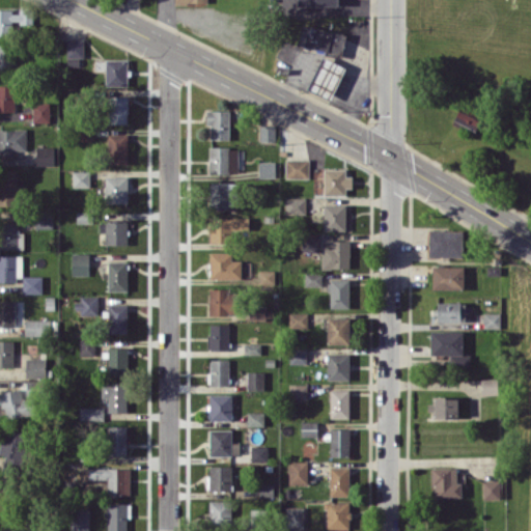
[(12,8),(0,8),(0,35),(12,35),(12,23),(32,22),(32,9),(12,10),(12,8)]
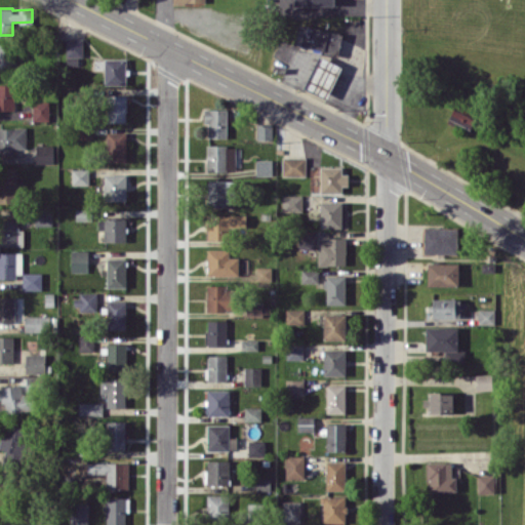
[(337,54),(342,34),(299,25),(294,45),(337,54)]
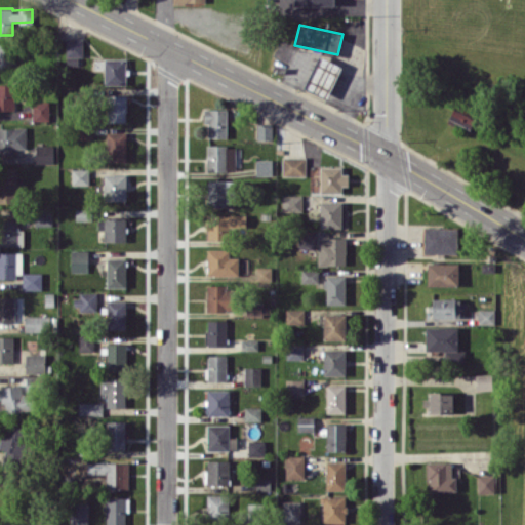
[(66,57),(83,56),(82,38),(66,38),(66,57)]
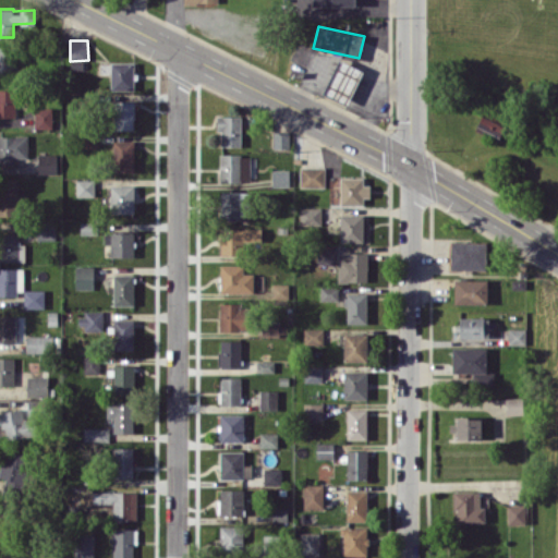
[(0,46),(0,73),(12,74),(12,58),(8,58),(8,47),(0,46)]
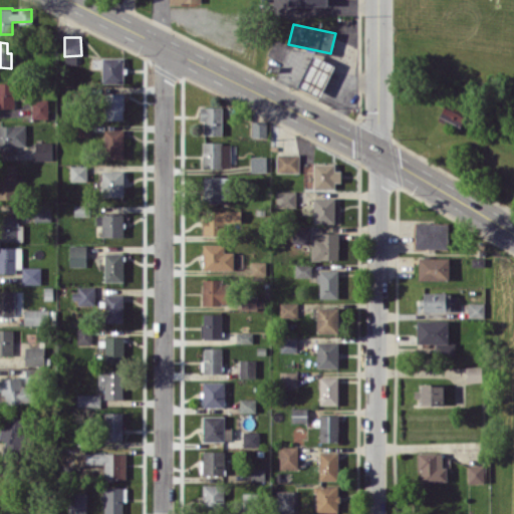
[(299,88),(321,96),(333,63),(311,55),(299,88)]
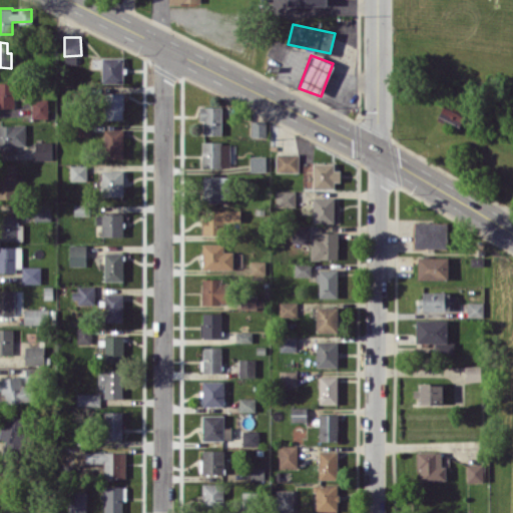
[(102,82),(123,83),(123,57),(102,57),(102,82)]
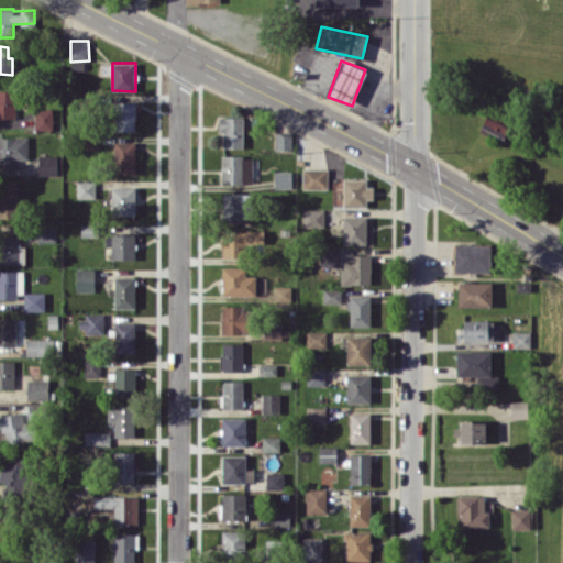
[(0,118),(15,118),(15,90),(0,90),(0,118)]
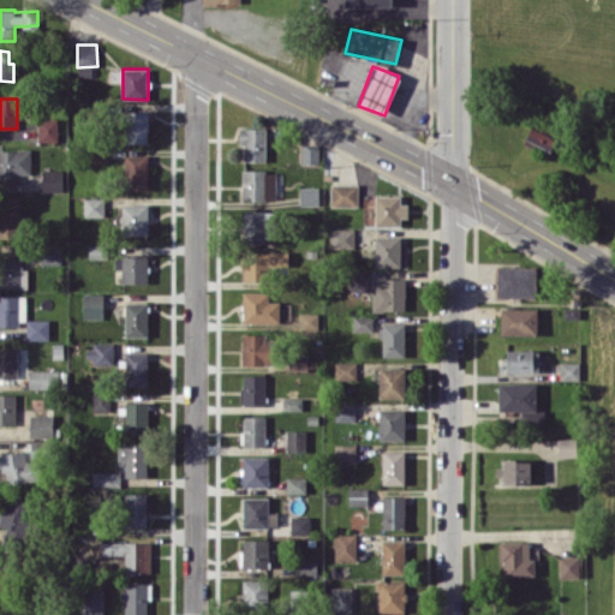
[(126,143),(148,143),(148,111),(127,111),(126,143)]
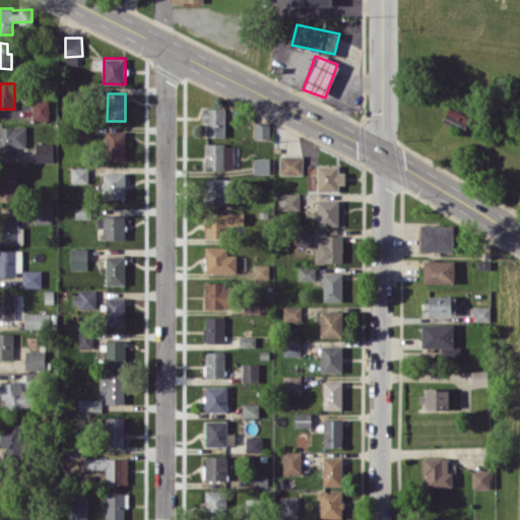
[(49,120),(49,101),(31,100),(31,119),(49,120)]
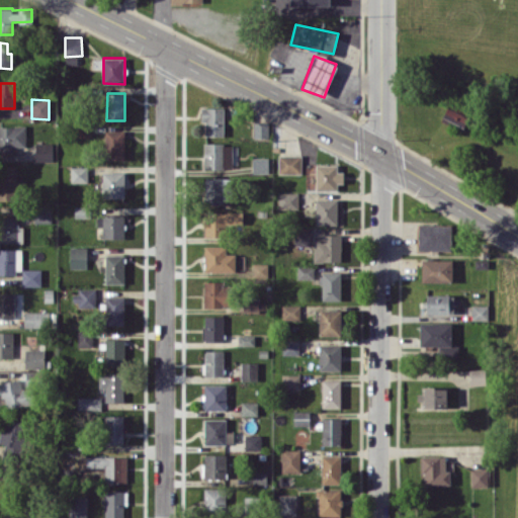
[(224,107),(201,107),(201,120),(205,120),(204,136),(224,136),(224,107)]
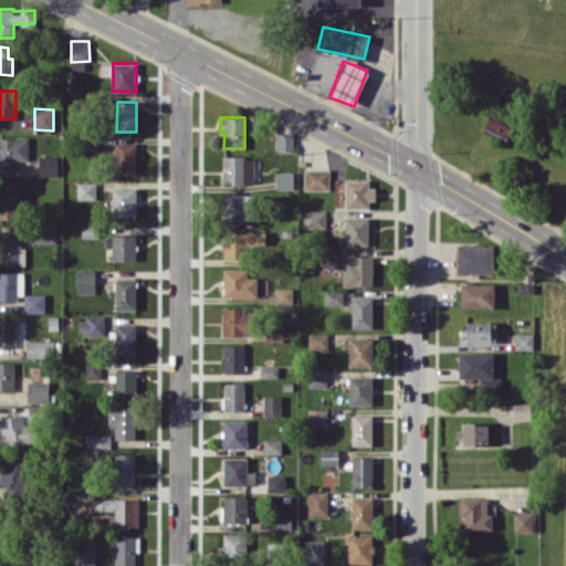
[(513,127),(488,117),(482,132),(506,142),(513,127)]
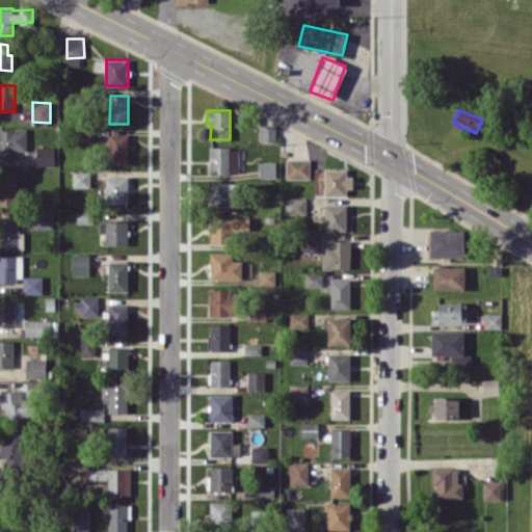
[(275,141),(276,125),(260,125),(260,141),(275,141)]
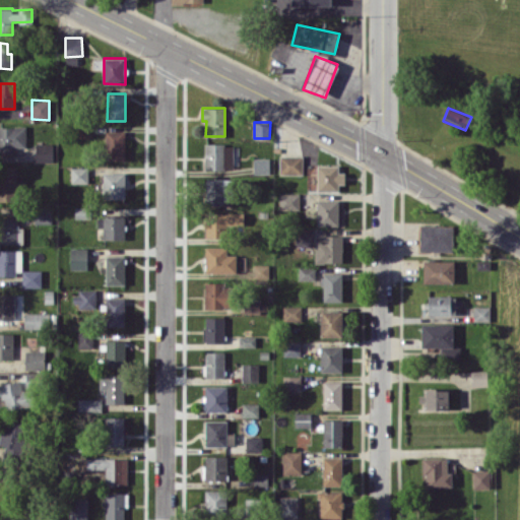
[(25,146),(25,126),(0,126),(0,152),(16,152),(16,146),(25,146)]
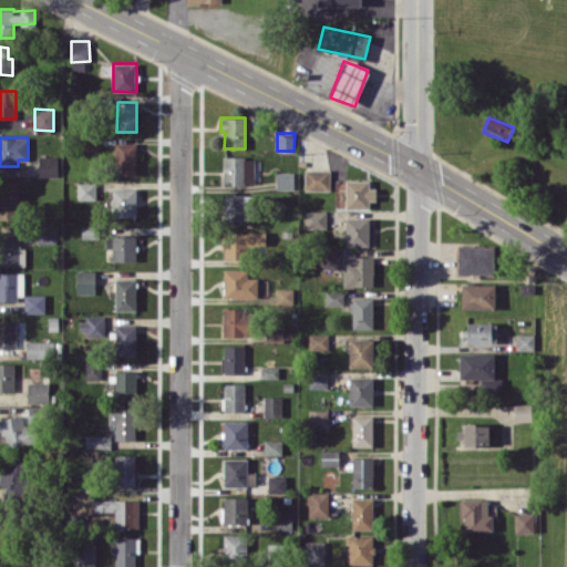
[(136,142),(115,143),(115,174),(136,174),(136,142)]
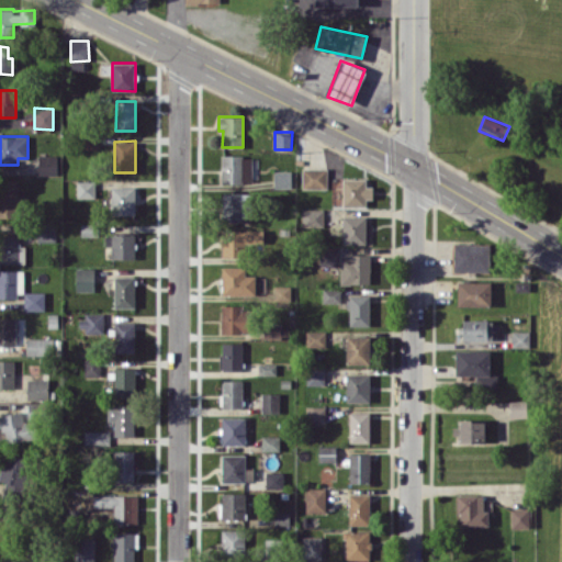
[(56,155),(38,155),(38,175),(57,175),(56,155)]
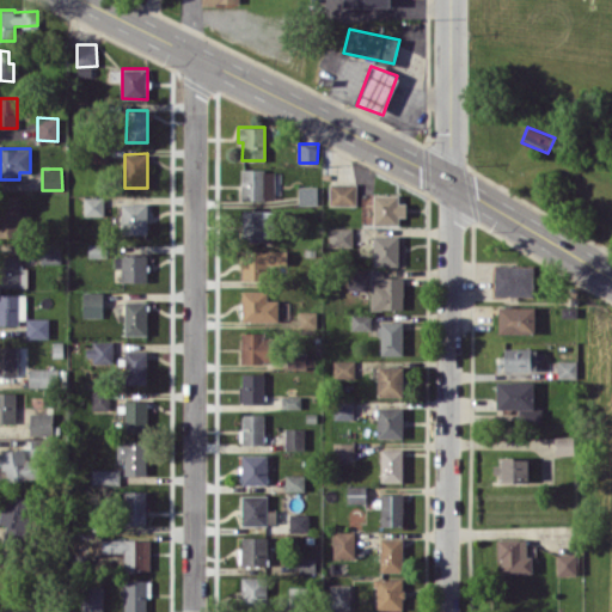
[(275,200),(274,169),(240,170),(242,200),(275,200)]
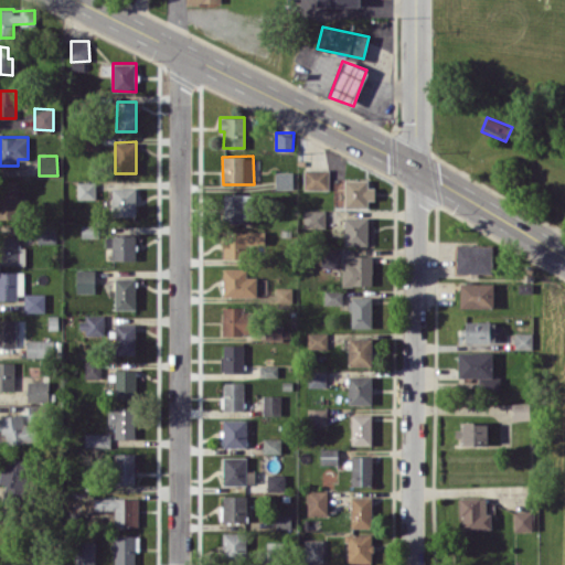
[(304,189),(329,189),(329,169),(304,169),(304,189)]
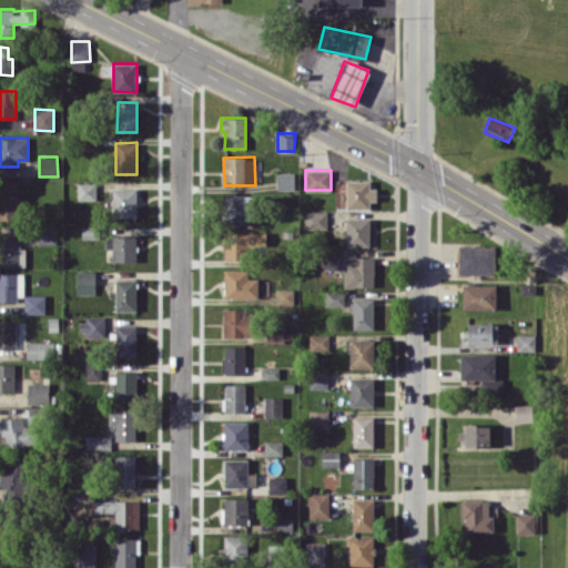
[(294,190),(295,173),(277,172),(277,189),(294,190)]
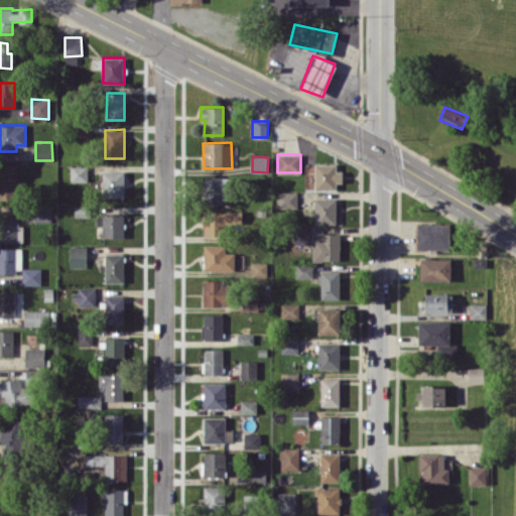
[(314,188),(336,189),(336,181),(343,182),(343,171),(337,170),(337,164),(315,163),(314,188)]
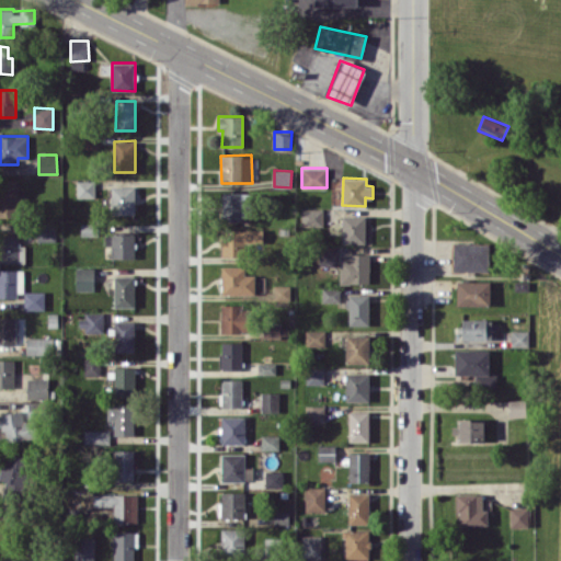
[(77,197),(95,197),(94,180),(77,181),(77,197)]
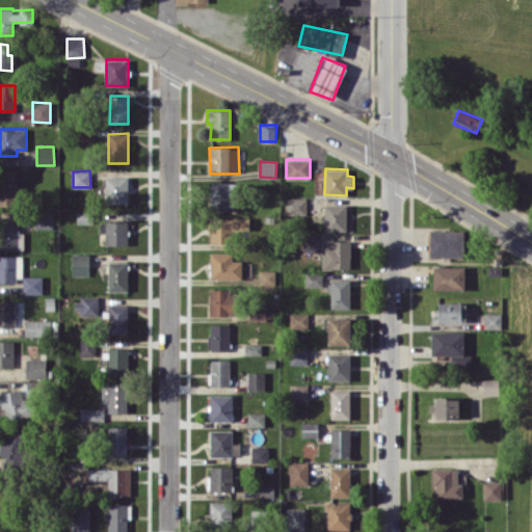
[(18,173),(0,173),(0,205),(19,205),(18,173)]
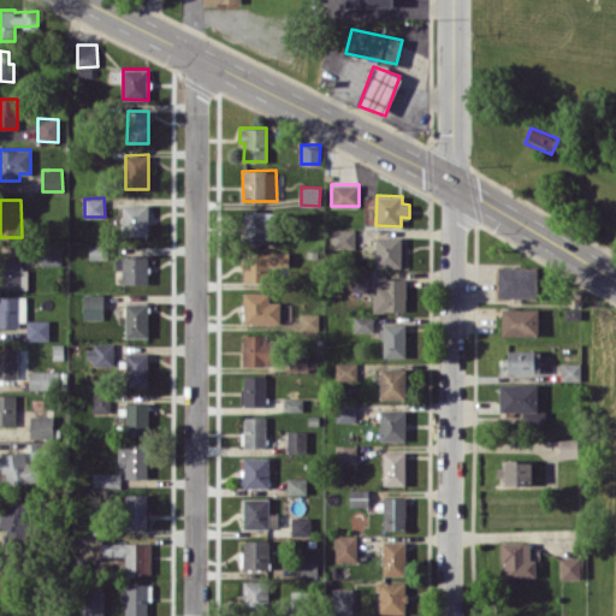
[(122,236),(148,236),(147,203),(122,205),(122,236)]
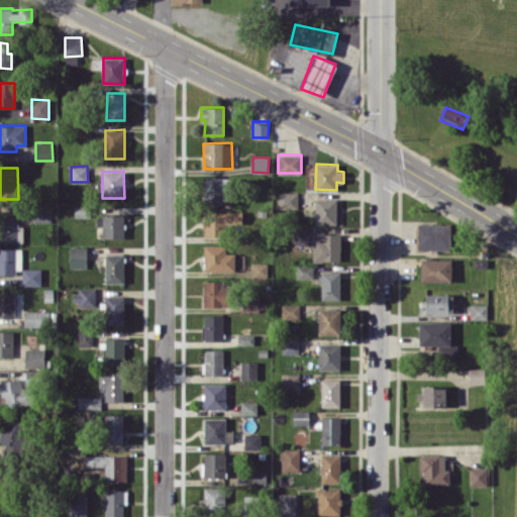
[(224,178),(204,177),(204,202),(223,203),(224,178)]
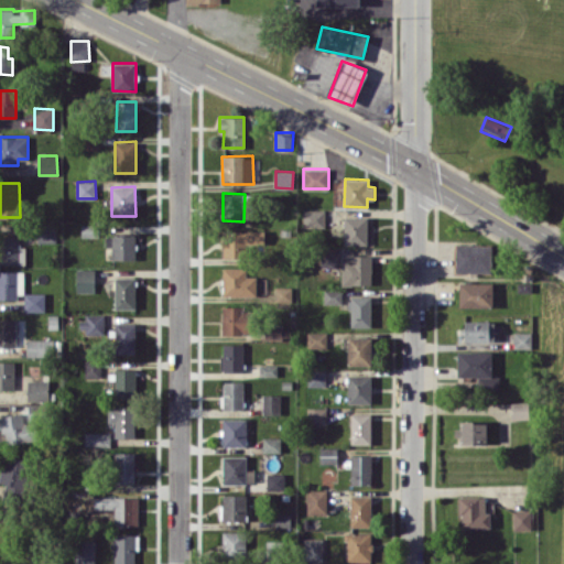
[(325,210),(303,209),(302,227),(325,228),(325,210)]
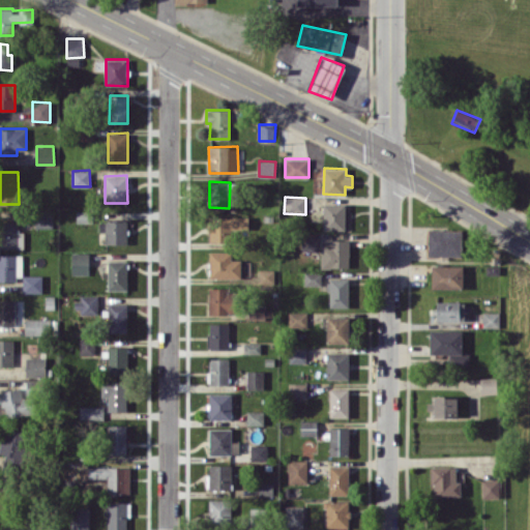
[(345,204),(323,204),(324,230),(346,230),(345,204)]
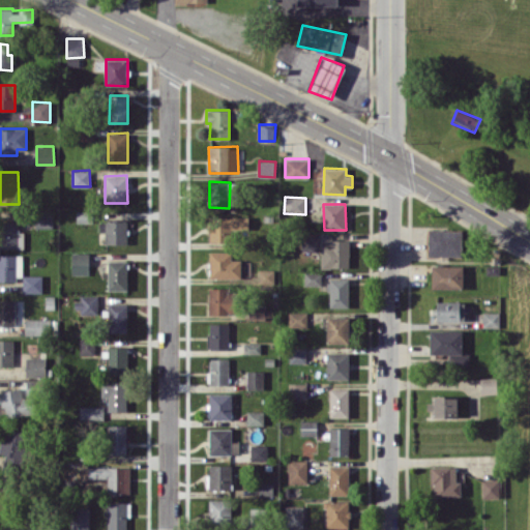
[(53,228),(53,210),(35,210),(35,228),(53,228)]
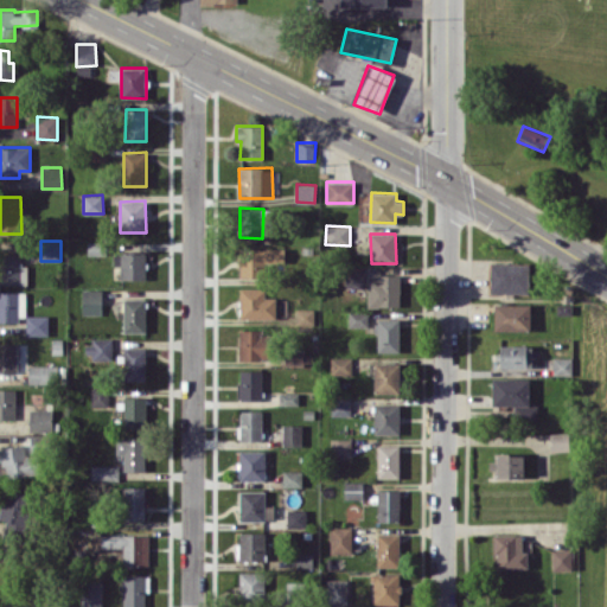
[(88,255),(106,254),(104,241),(88,241),(88,255)]
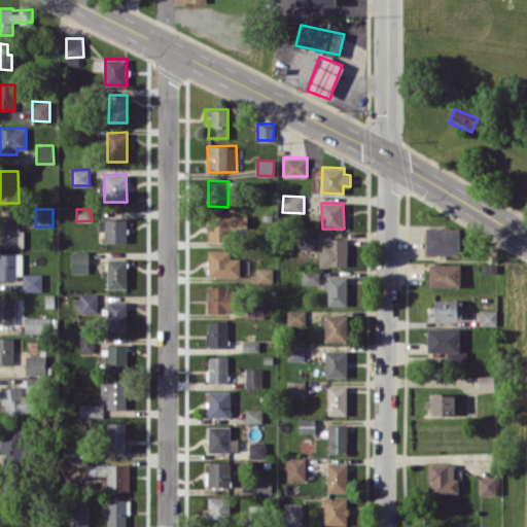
[(208,241),(233,241),(233,229),(247,229),(247,215),(208,216),(208,241)]
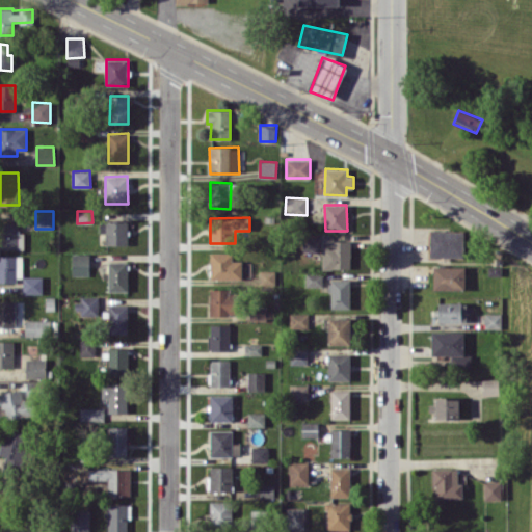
[(105,244),(128,244),(127,219),(100,220),(100,232),(105,232),(105,244)]
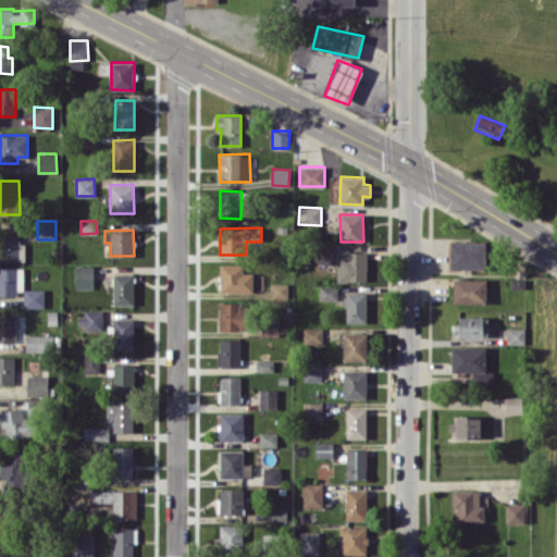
[(19,233),(0,233),(0,260),(25,260),(25,244),(19,244),(19,233)]
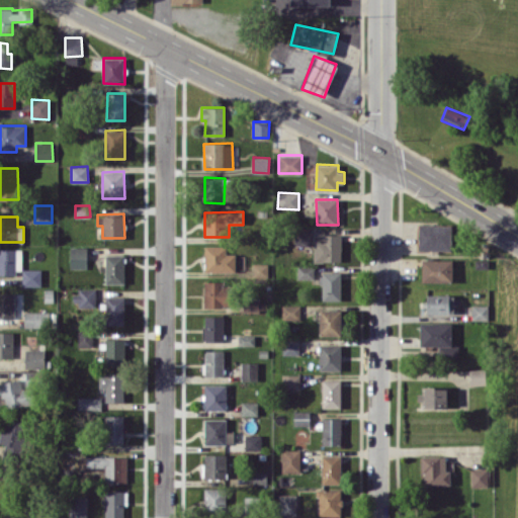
[(418,250),(451,250),(451,224),(418,224),(418,250)]
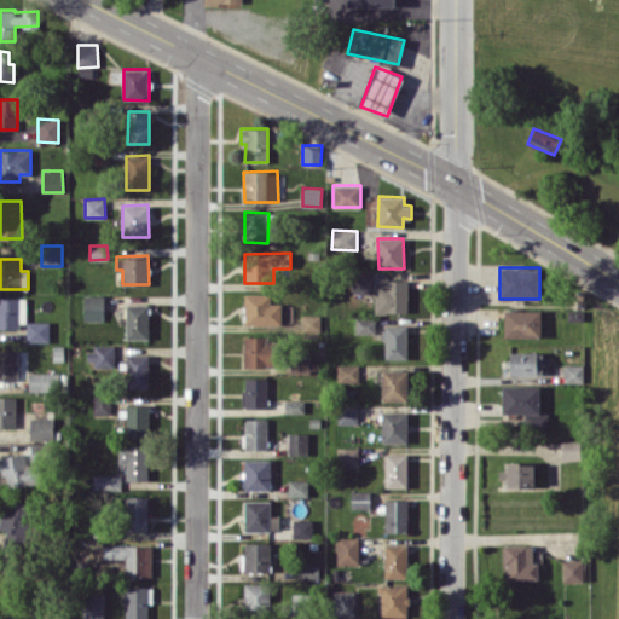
[(371,294),(372,275),(352,275),(352,294),(371,294)]
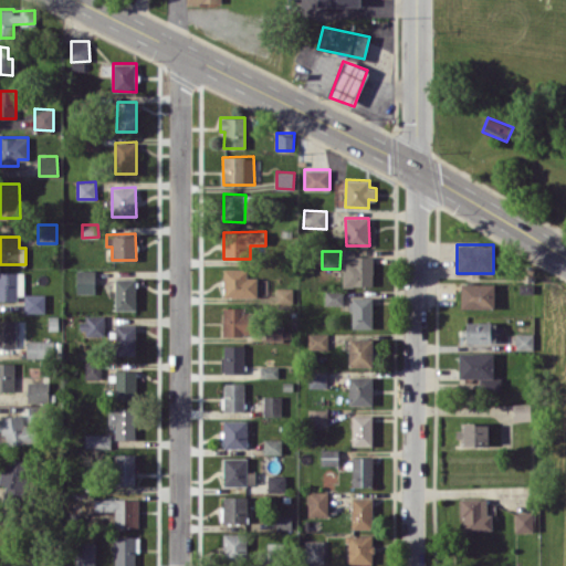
[(373,257),(352,257),(352,261),(343,261),(343,285),(373,286),(373,257)]
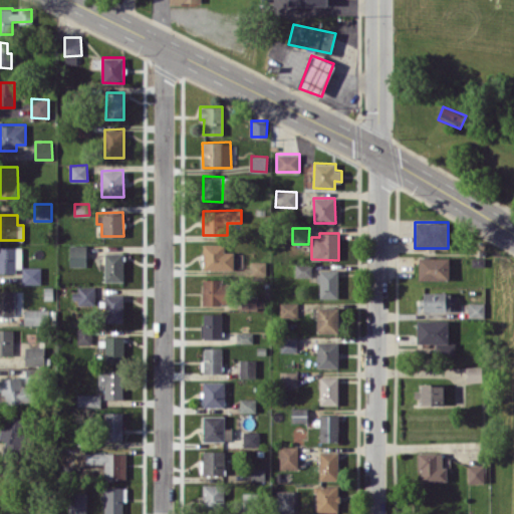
[(234,270),(234,251),(225,251),(225,244),(204,244),(203,269),(234,270)]
